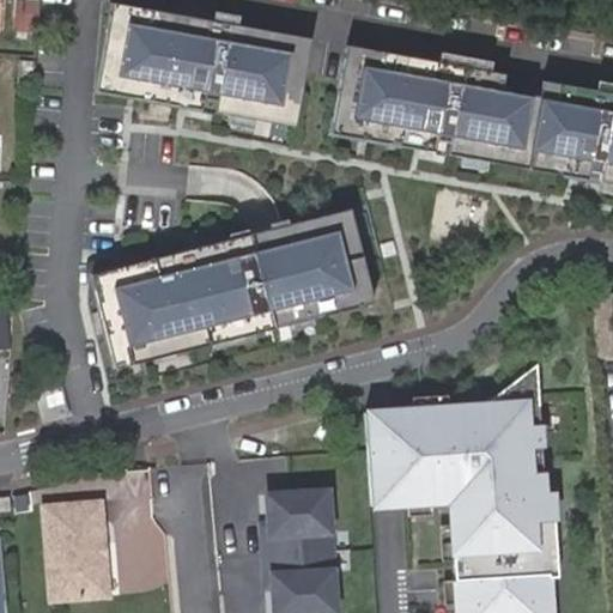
[(37,31),(40,0),(30,0),(17,1),(19,30),(37,31)]
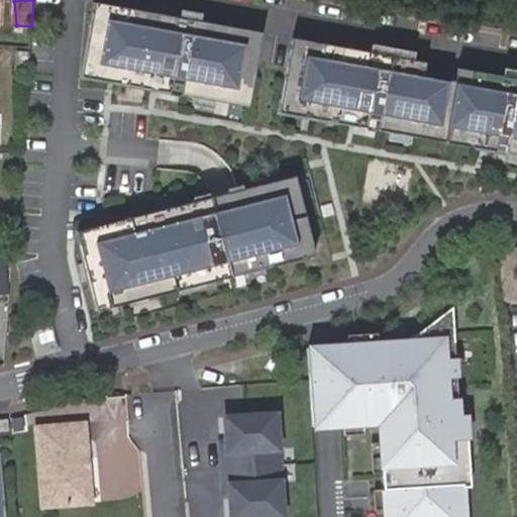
[(97,4),(83,76),(250,106),(263,33),(97,4)]
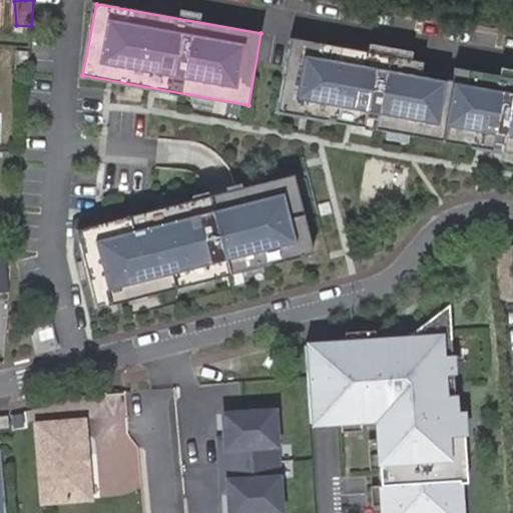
[(512,77),(293,39),(288,65),(279,110),(311,116),(311,115),(512,151),(512,77)]
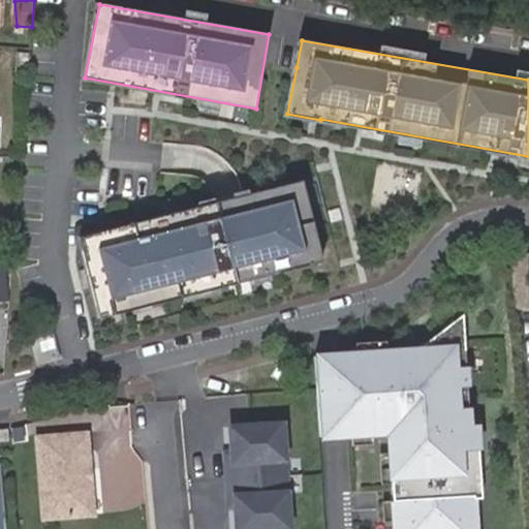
[(304,179),(80,236),(100,317),(324,259),(304,179)]
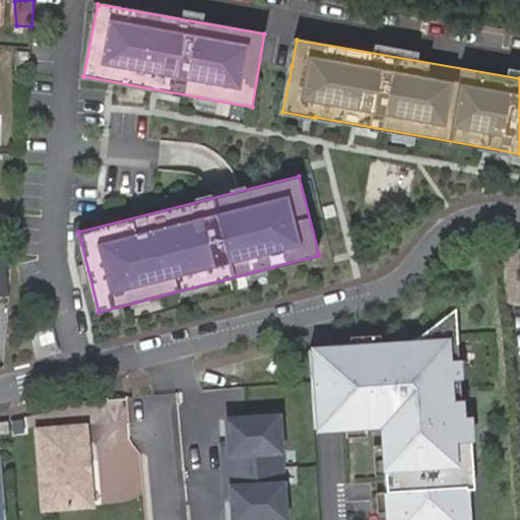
[(11,260),(0,259),(0,295),(11,295),(11,260)]
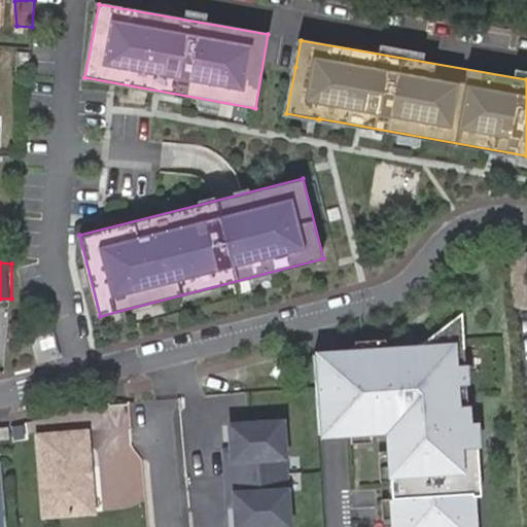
[(416,353),(314,359),(319,441),(387,436),(392,526),(473,526),(461,318),(416,353)]
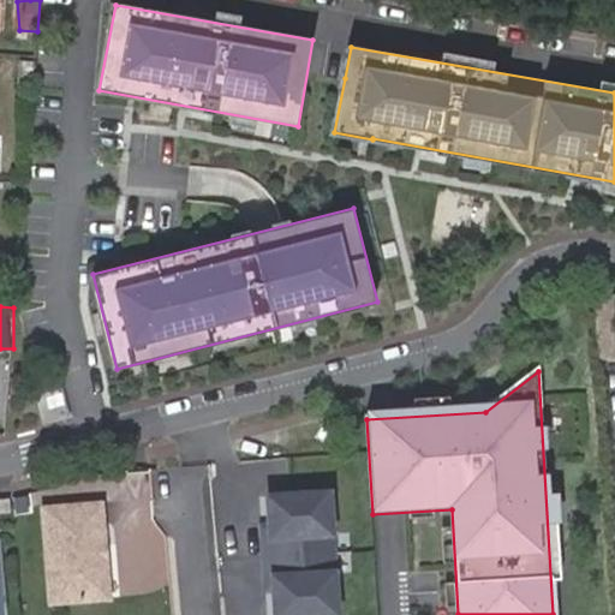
[(21,481),(9,483),(12,512),(24,512),(21,481)]
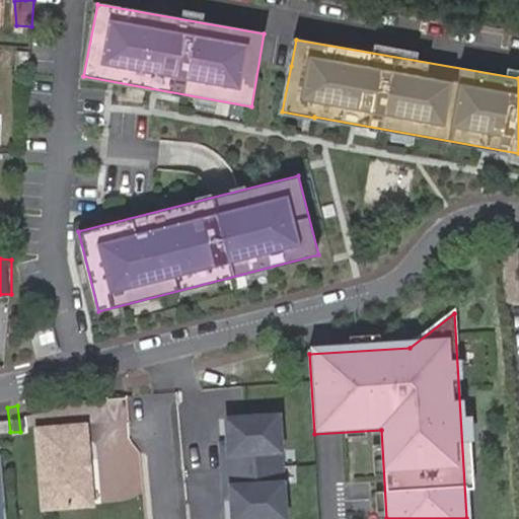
[(277,414),(225,418),(227,443),(221,443),(225,496),(231,496),(232,518),(251,518),(285,517),(277,414)]
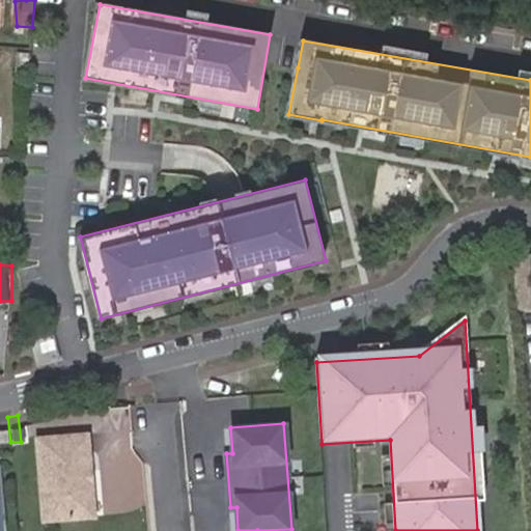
[(83,448),(36,452),(45,529),(91,526),(83,448)]
